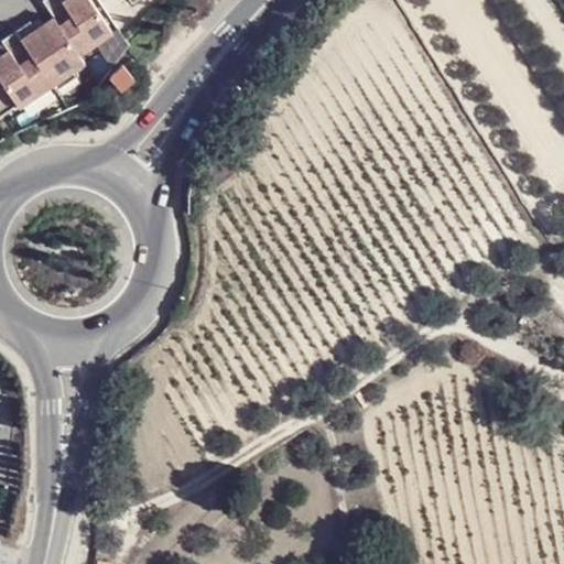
[(41,0),(39,2),(50,19),(75,56),(108,34),(84,0),(63,0),(58,3),(56,0),(41,0)]
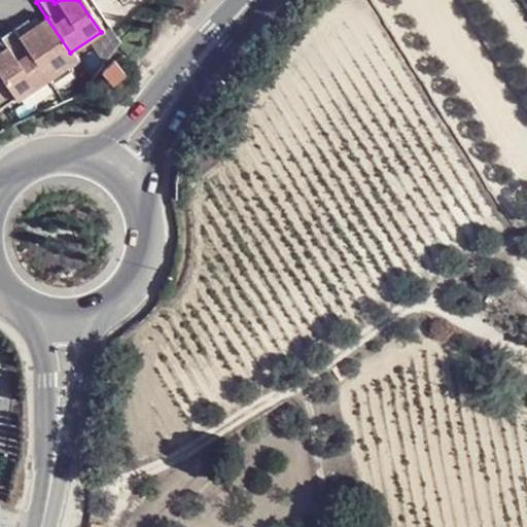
[(25,21),(10,30),(44,80),(47,86),(69,72),(66,67),(75,60),(70,53),(46,18),(30,29),(25,21)]
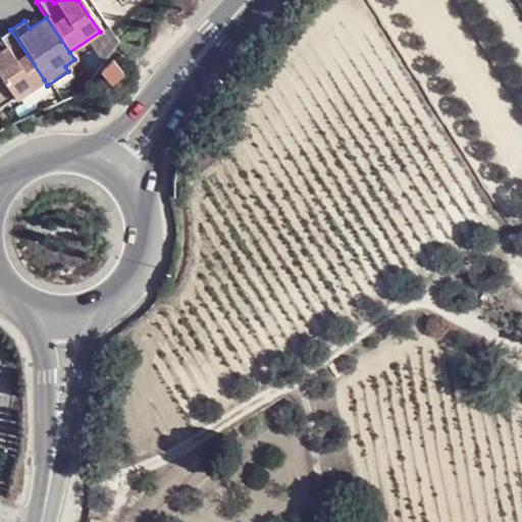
[(0,81),(11,98),(12,100),(44,80),(10,30),(0,37),(0,41),(5,47),(0,50),(0,81)]
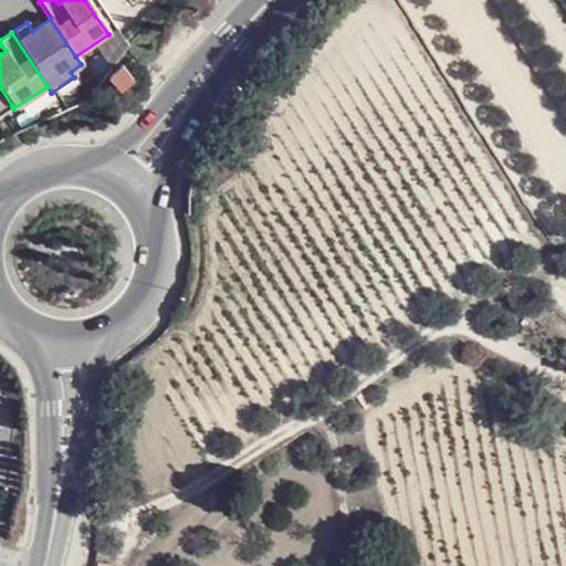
[(119,88),(132,80),(124,67),(111,76),(119,88)]
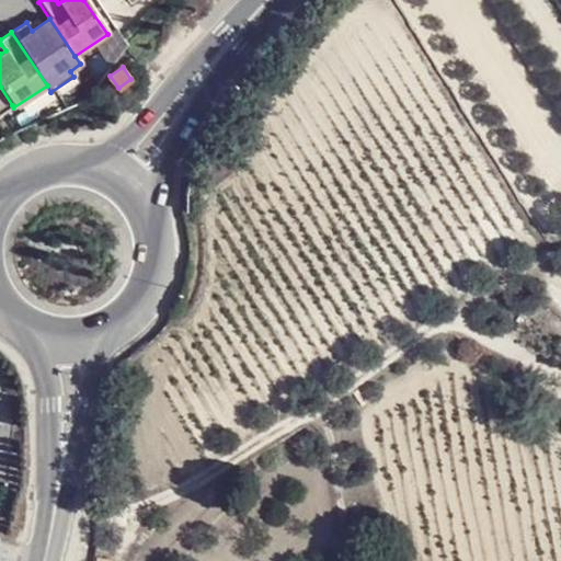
[(0,113),(12,105),(0,87),(0,113)]
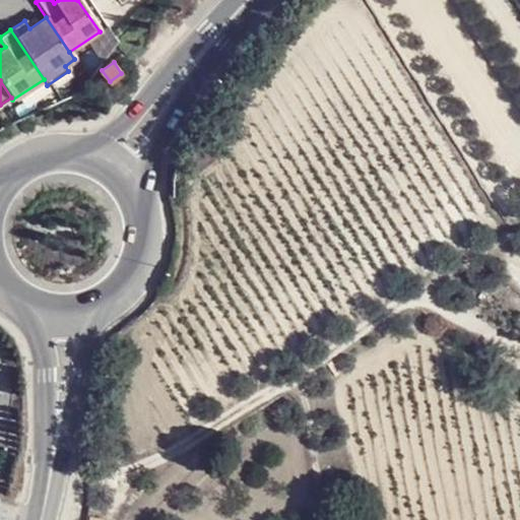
All buildings are outlined.
